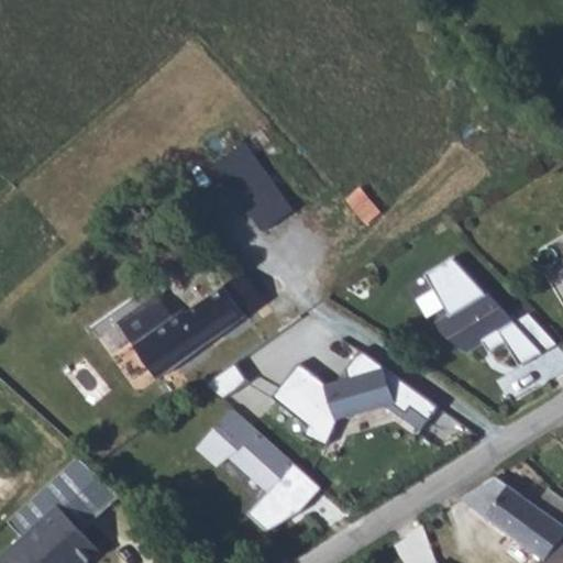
[(367,221),(383,211),(364,185),(350,195),(367,221)]
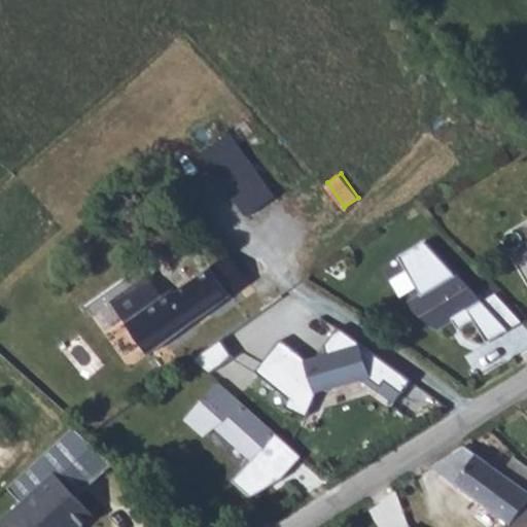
[(427,240),(402,254),(424,291),(458,271),(427,240)]
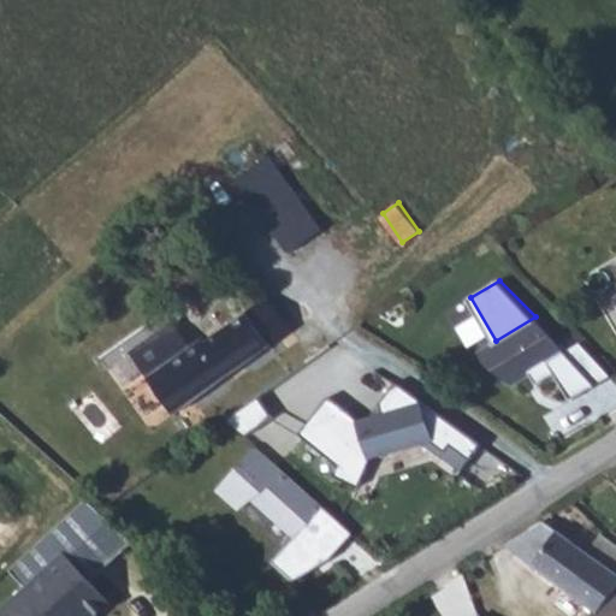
[(203,333),(229,366),(288,324),(284,320),(276,311),(271,303),(265,296),(259,291),(234,309),(203,333)]
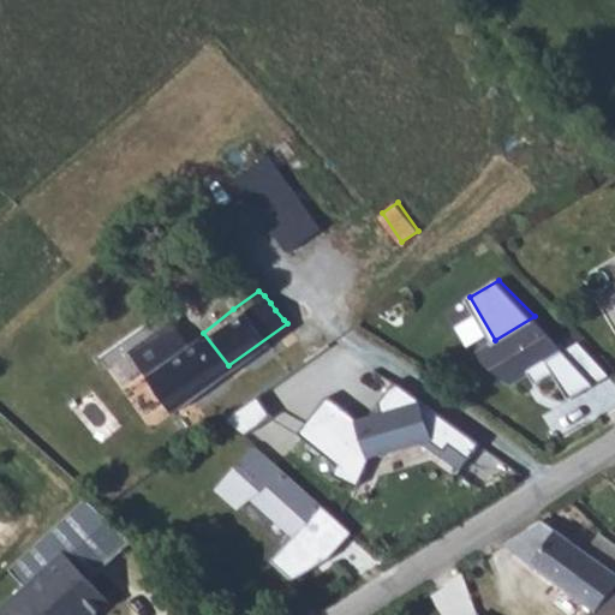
[(535,316),(495,340),(484,347),(489,359),(517,371),(532,363),(548,354),(562,346),(535,316)]
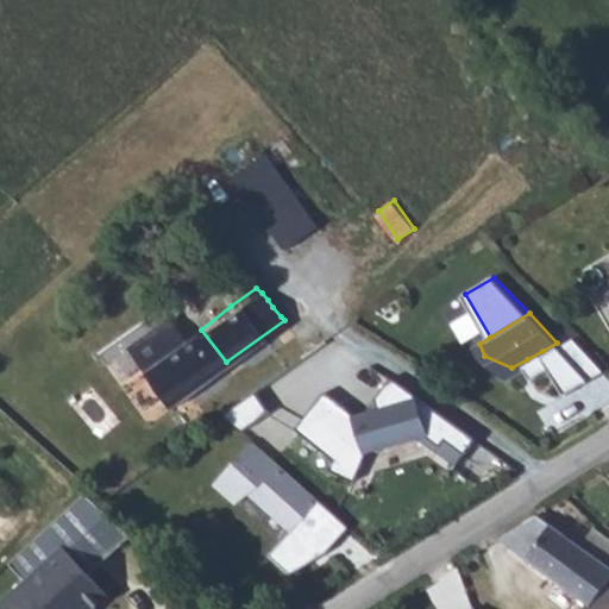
[(176,318),(133,350),(171,401),(226,362),(201,330),(196,332),(189,336),(181,325),(176,318)]
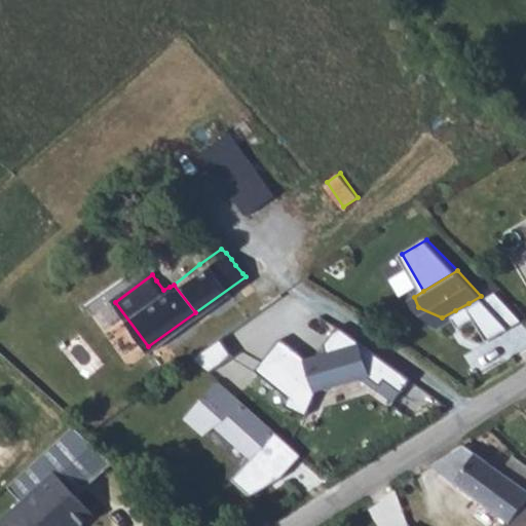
[(512,327),(481,296),(468,303),(475,314),(490,340),(512,327)]
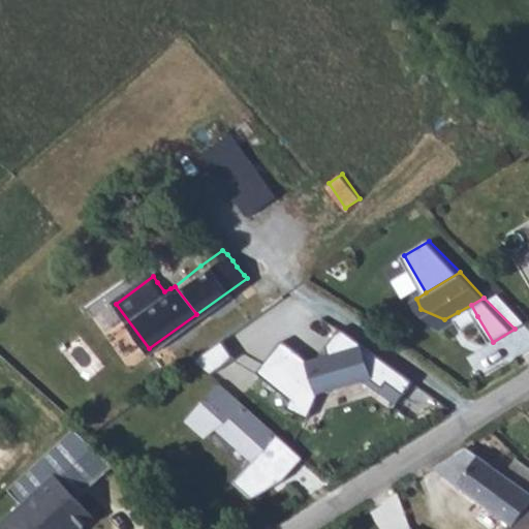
[(471,305),(458,312),(464,323),(477,316),(471,305)]
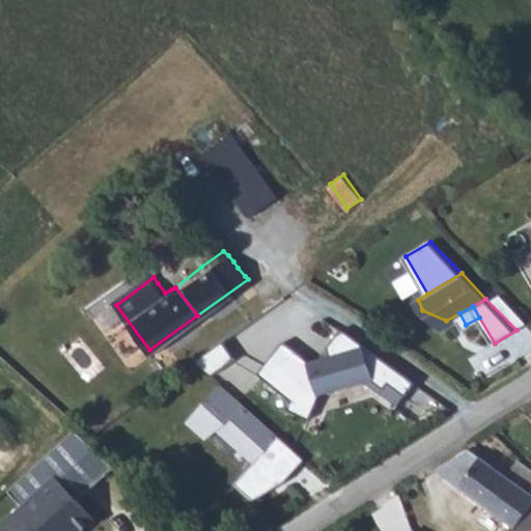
[(310,352),(284,340),(257,374),(292,401),(288,411),(306,420),(317,399),(361,386),(392,410),(413,384),(339,333),(326,350),(330,357),(310,352)]
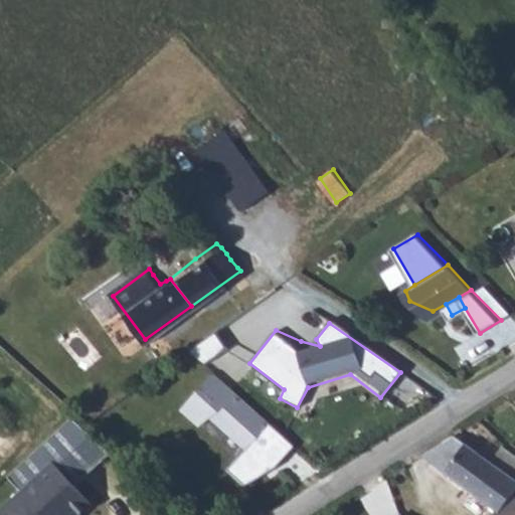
[(274,470),(292,447),(214,376),(177,410),(199,427),(208,420),(242,452),(221,472),(243,489),(274,470)]
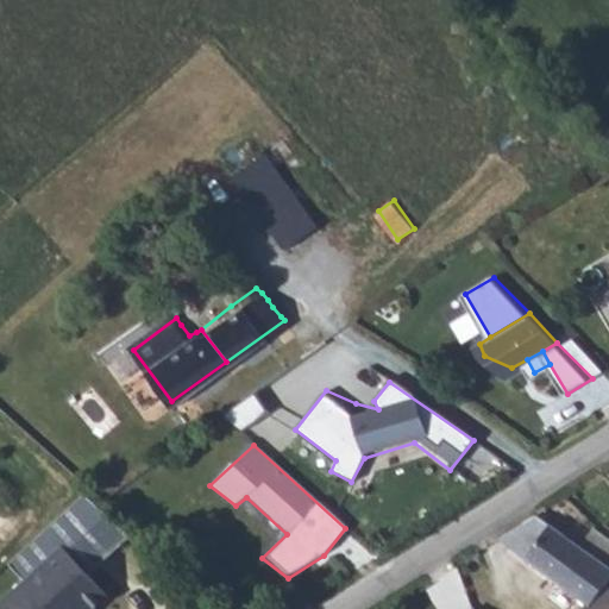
[(94,608),(118,586),(94,562),(123,537),(81,497),(11,564),(24,578),(0,602),(0,608),(94,608)]
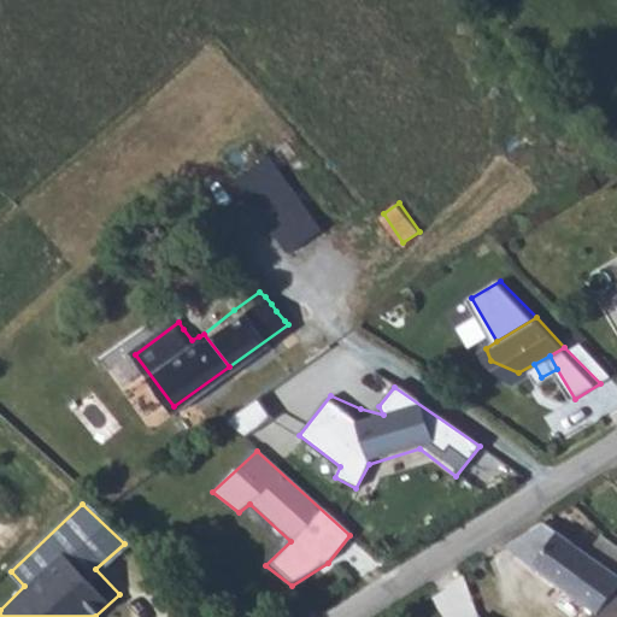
[(498,538),(503,548),(593,611),(603,615),(613,600),(611,598),(616,587),(616,547),(598,532),(579,546),(535,510),(498,538)]
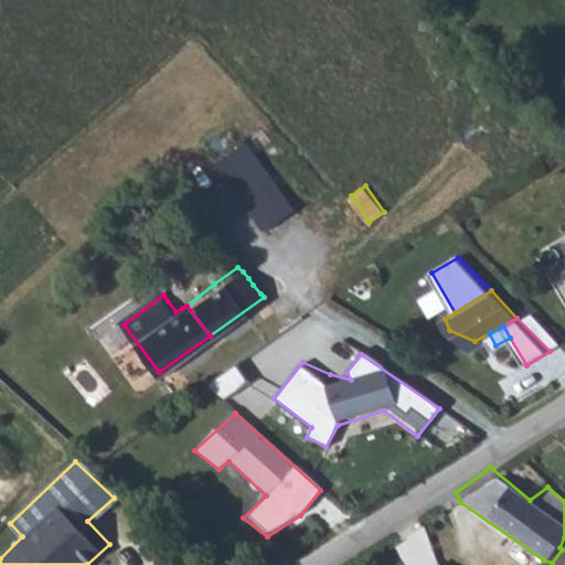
[(405,564),(439,564),(424,529),(396,547),(405,564)]
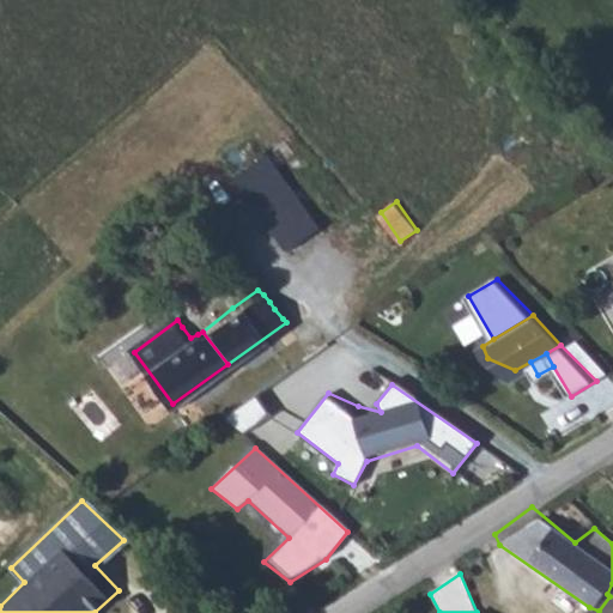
[(608,612),(612,607),(612,599),(610,596),(599,611),(589,607),(586,612),(608,612)]
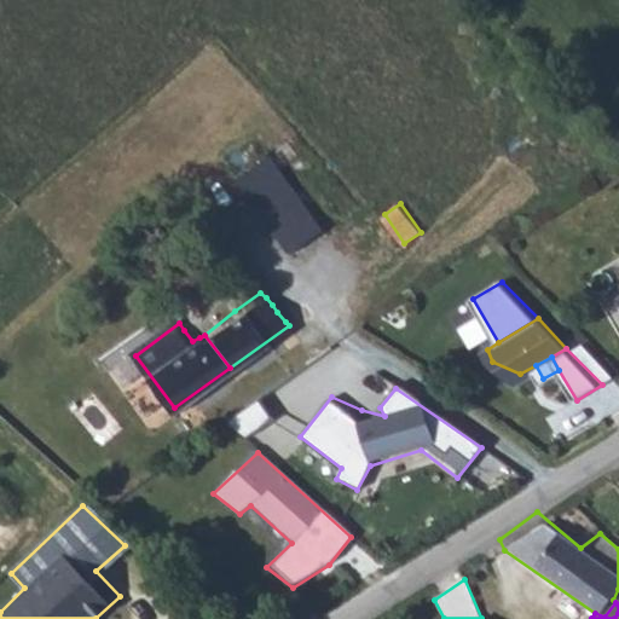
[(515,618),(543,618),(539,608),(515,618)]
